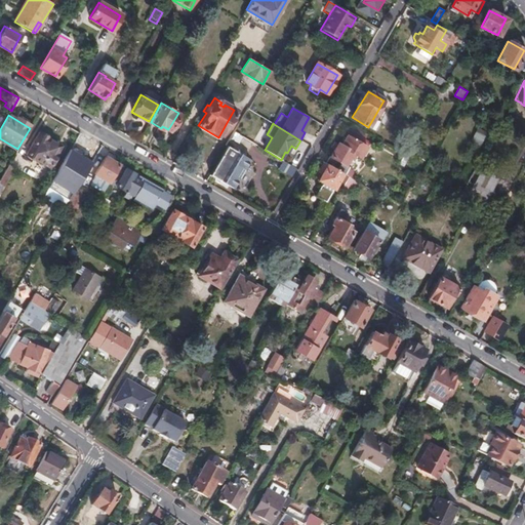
[(351,126),(347,133),(359,140),(363,133),(351,126)]
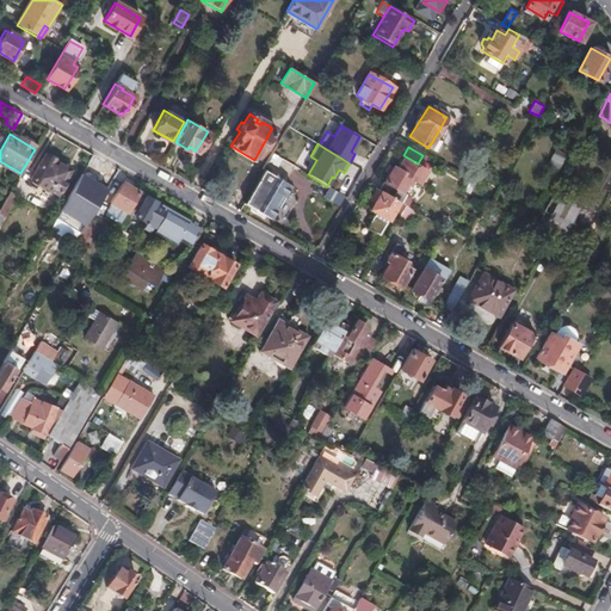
[(49,153),(48,155),(45,154),(30,179),(57,195),(72,170),(55,160),(56,156),(49,153)]
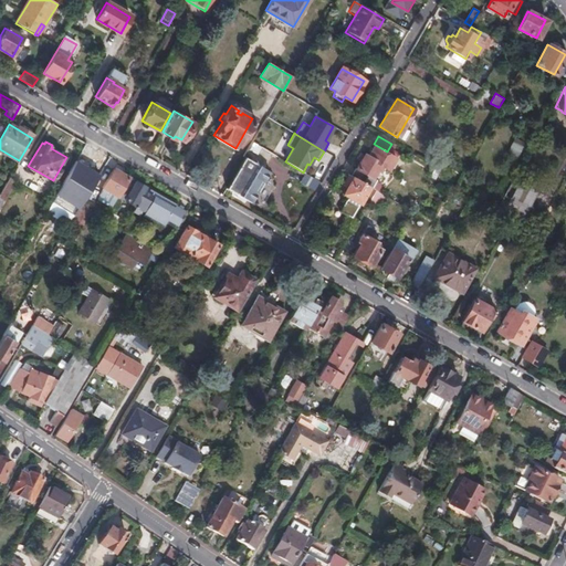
[(252,143),(249,150),(255,154),(260,147),(252,143)]
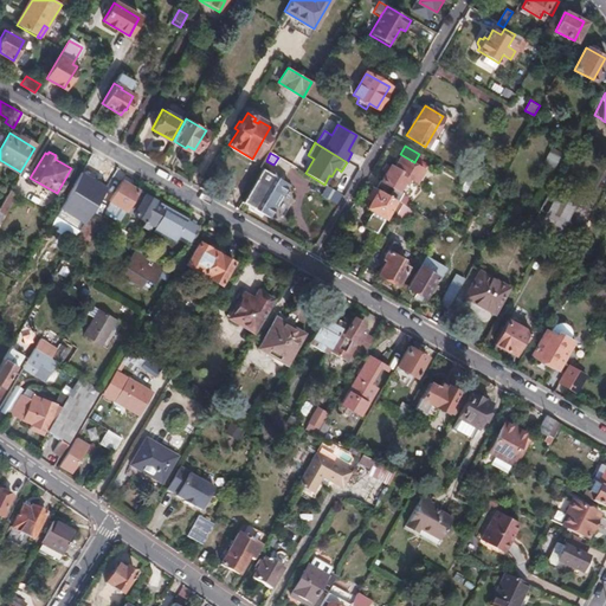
[(401,204),(405,206),(408,200),(406,195),(398,191),(403,182),(405,184),(408,178),(414,182),(416,180),(420,179),(423,174),(421,171),(423,171),(399,156),(398,159),(395,159),(393,162),(394,165),(393,168),(388,166),(375,188),(401,204)]
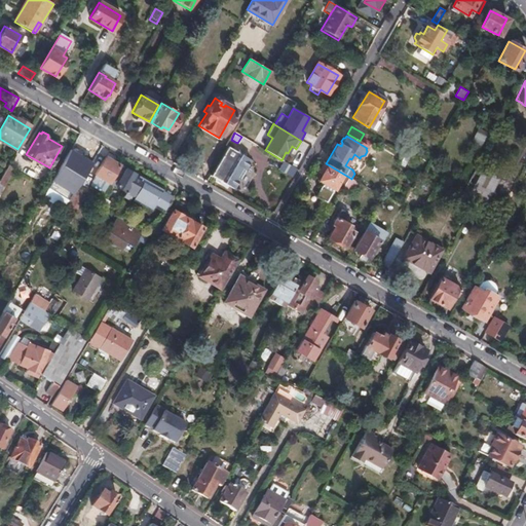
[(227,145),(210,175),(232,189),(250,159),(227,145)]
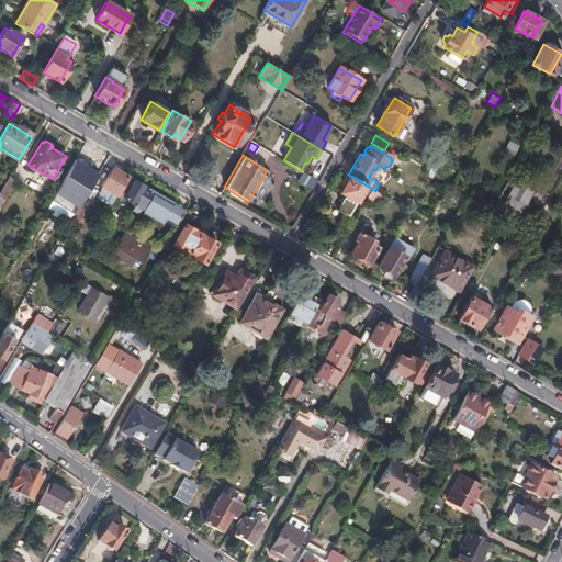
[(65,189),(82,200),(98,175),(79,164),(65,189)]
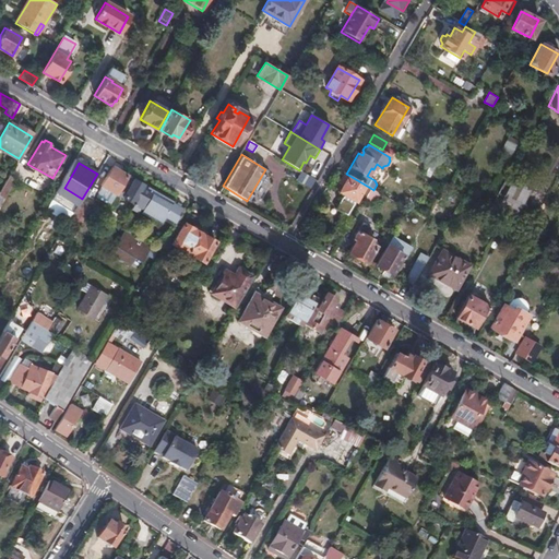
[(103,197),(100,199),(109,204),(126,176),(111,168),(102,186),(104,187),(99,194),(103,197)]
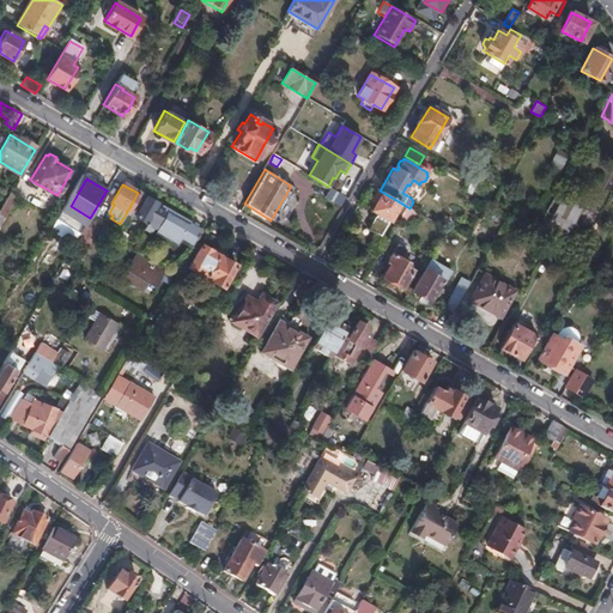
[(466,193),(472,195),(477,187),(471,184),(466,193)]
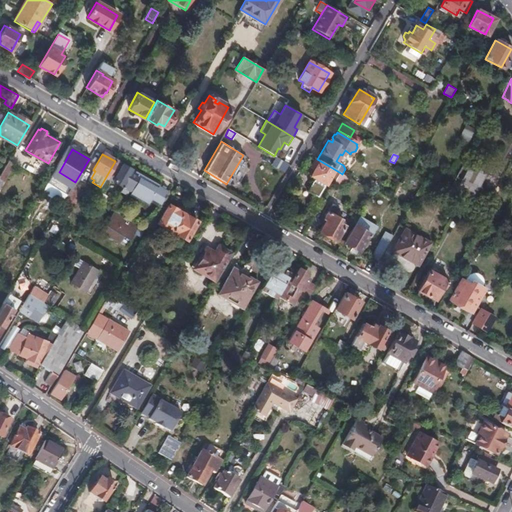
[(284,171),(288,164),(275,156),(271,163),(284,171)]
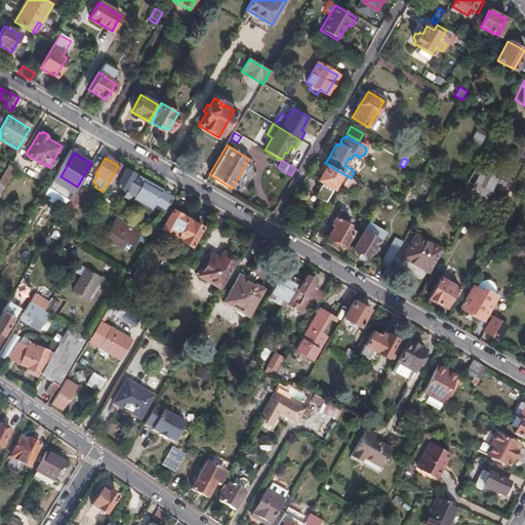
[(341,189),(348,176),(325,163),(322,162),(317,171),(321,174),(318,179),(323,183),(316,196),(326,202),(333,189),(339,192),(341,189)]
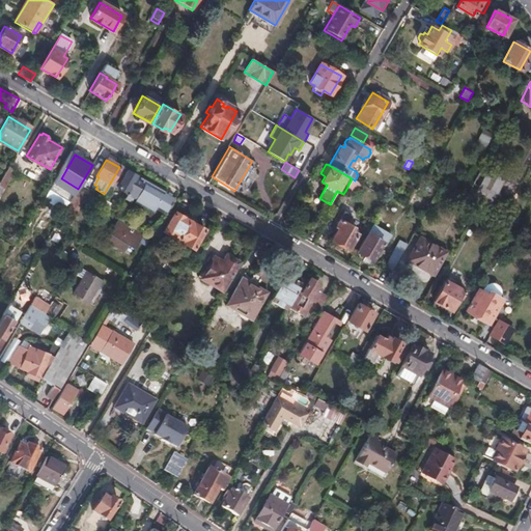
[(486,212),(487,212),(506,177),(483,165),(465,199),(478,206),(486,212)]
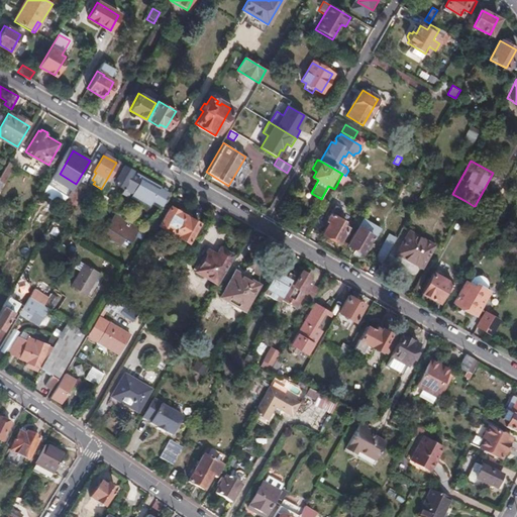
[(0,192),(15,167),(8,163),(0,176),(0,192)]
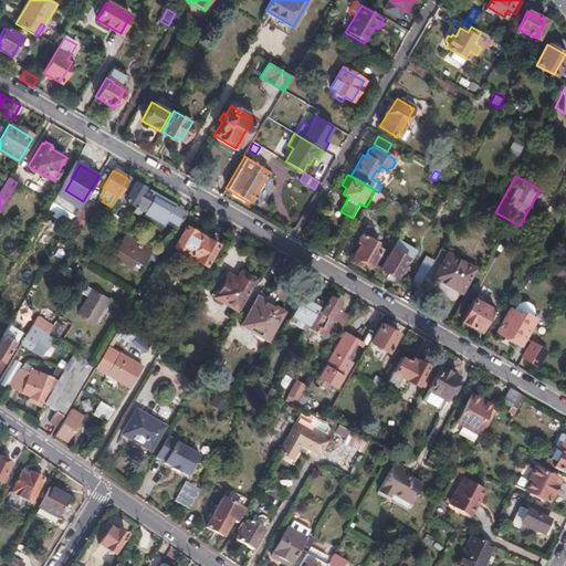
[(164,223),(171,209),(174,207),(147,191),(145,195),(140,192),(143,188),(134,182),(133,185),(127,181),(118,198),(135,207),(132,212),(138,216),(138,215),(142,211),(164,223)]
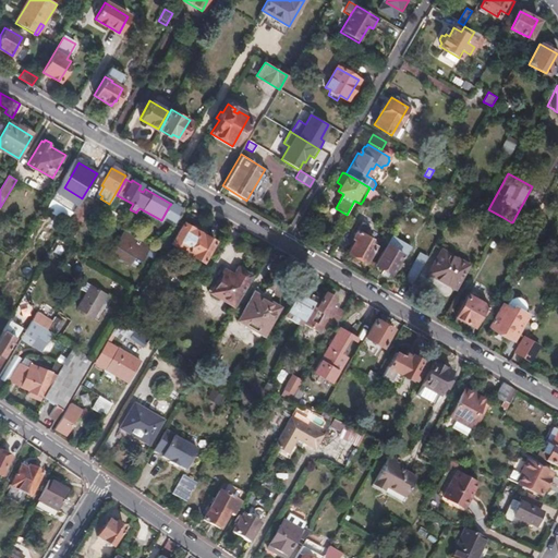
[(370,187),(363,201),(372,205),(378,193),(373,190),(370,187)]
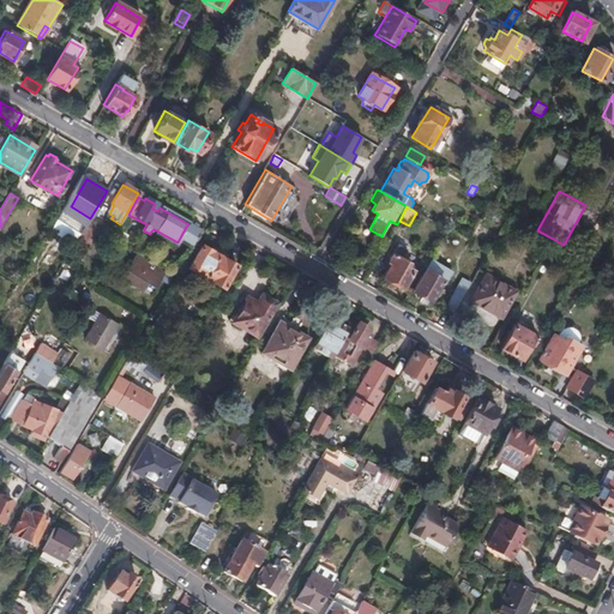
[(446,226),(453,229),(457,222),(451,218),(446,226)]
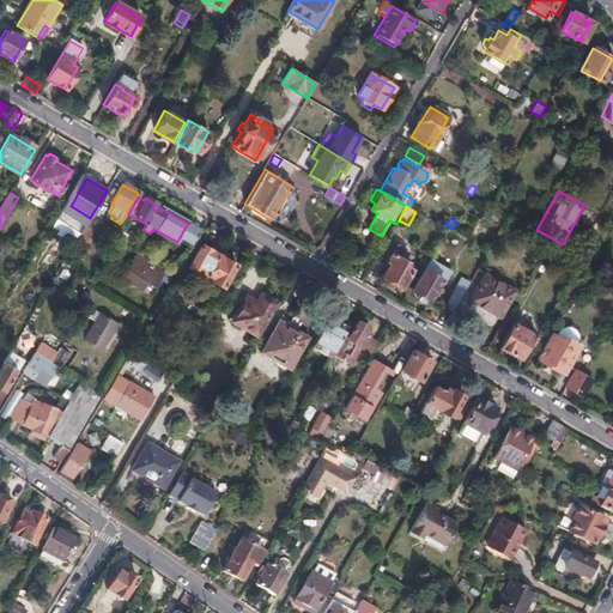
[(82,235),(91,242),(99,230),(89,224),(82,235)]
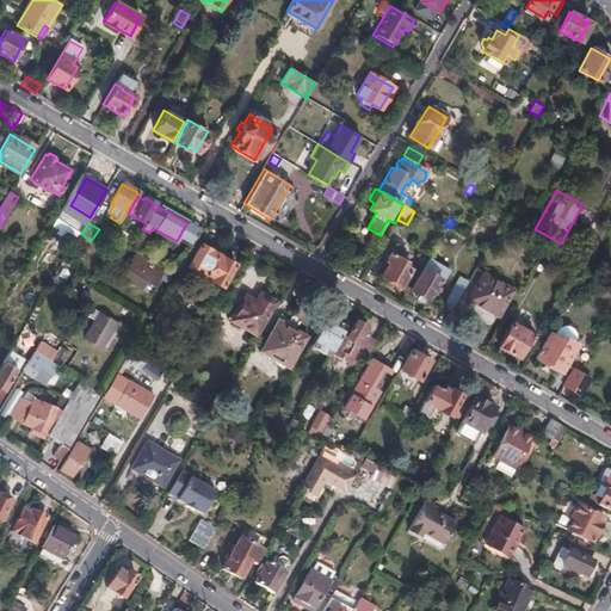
[(185,226),(177,241),(186,247),(196,230),(185,226)]
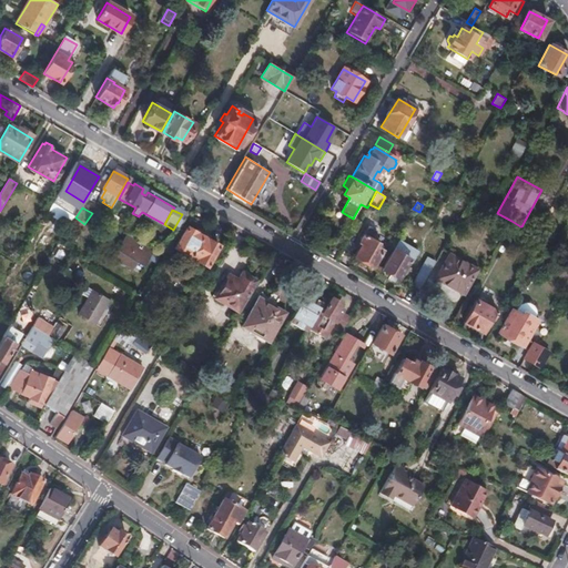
[(117,217),(110,214),(107,222),(112,225),(117,217)]
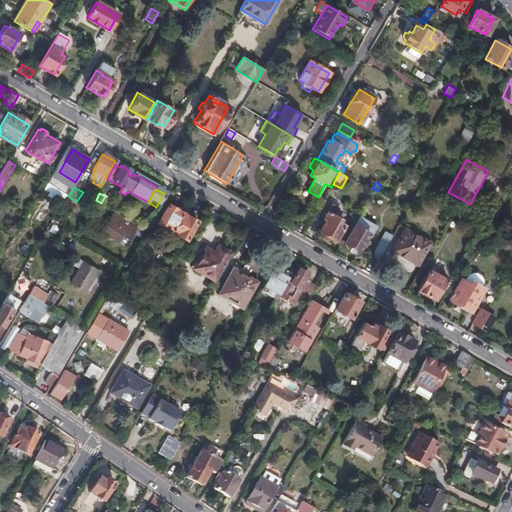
[(490,214),(491,215),(496,206),(489,202),(485,212),(490,214)]
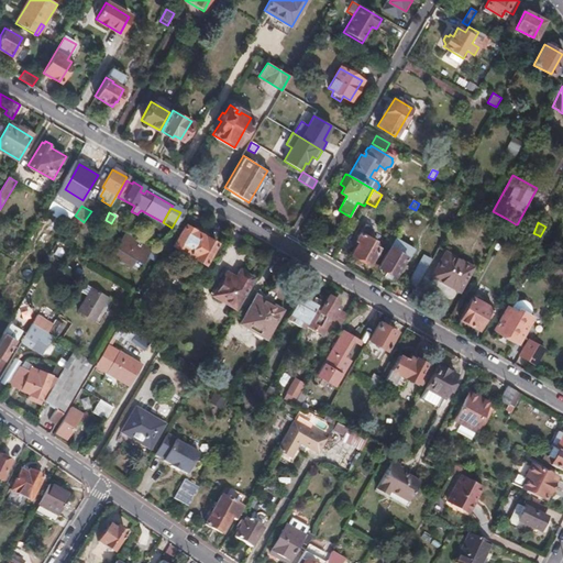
[(170,245),(187,254),(199,233),(183,224),(170,245)]
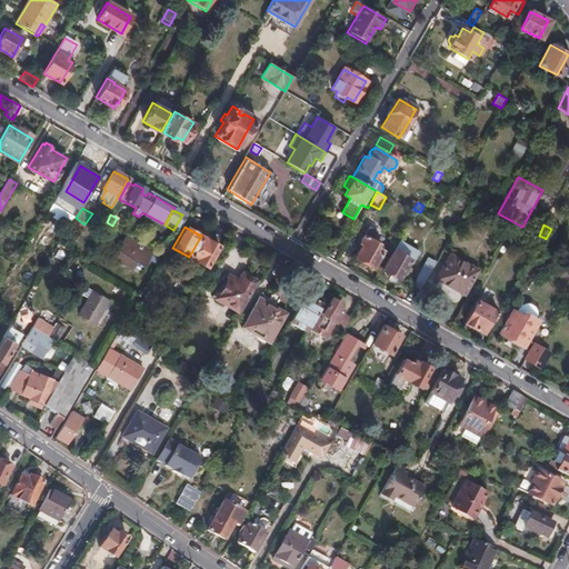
[(125,233),(109,258),(131,271),(140,257),(147,261),(153,250),(125,233)]
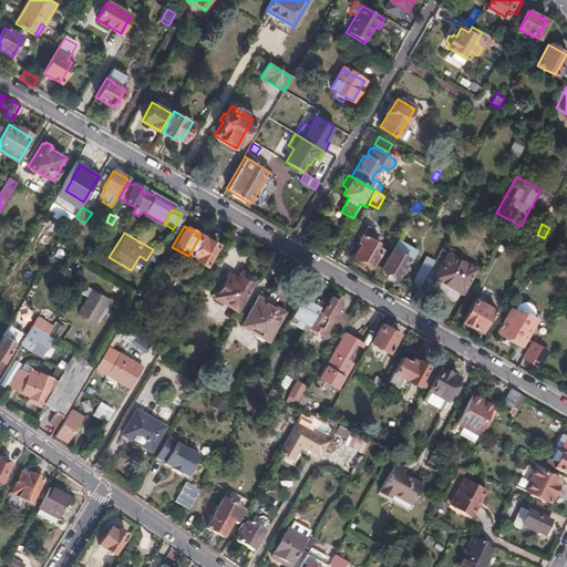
[(200,235),(188,256),(205,266),(217,245),(200,235)]
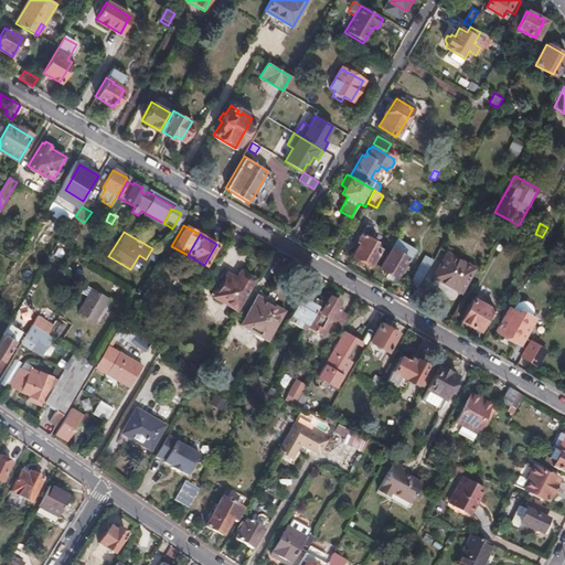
[(361,234),(356,242),(360,243),(353,255),(371,265),(379,249),(373,246),(375,242),(361,234)]
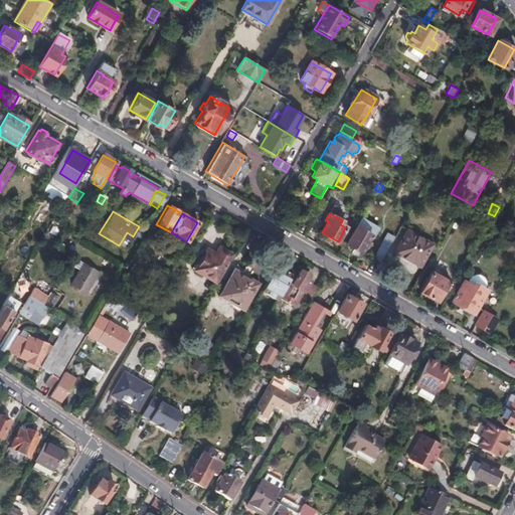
[(366,227),(364,231),(355,226),(345,243),(361,252),(370,235),(373,236),(375,232),(374,229),(370,226),(366,227)]
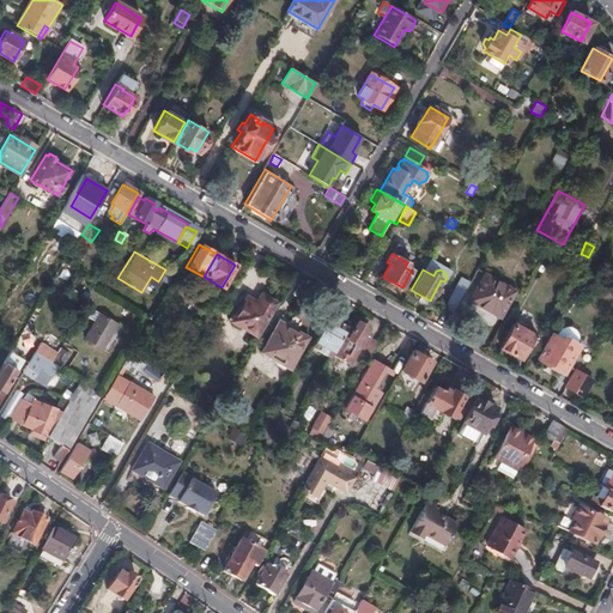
[(472,299),(499,315),(513,291),(485,275),(472,299)]
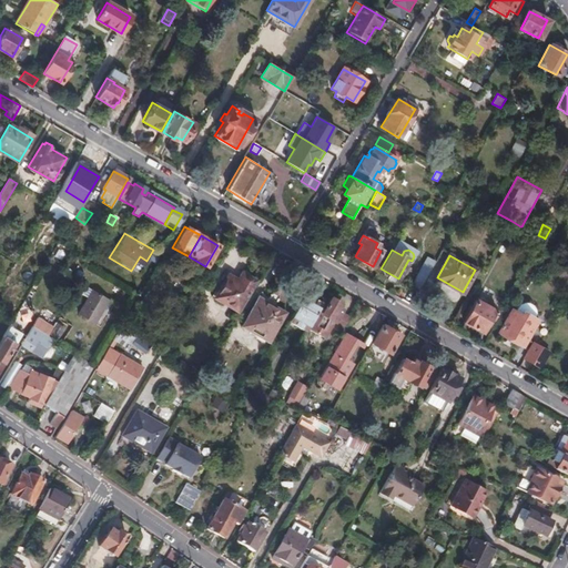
[(411,285),(419,291),(435,262),(427,257),(411,285)]
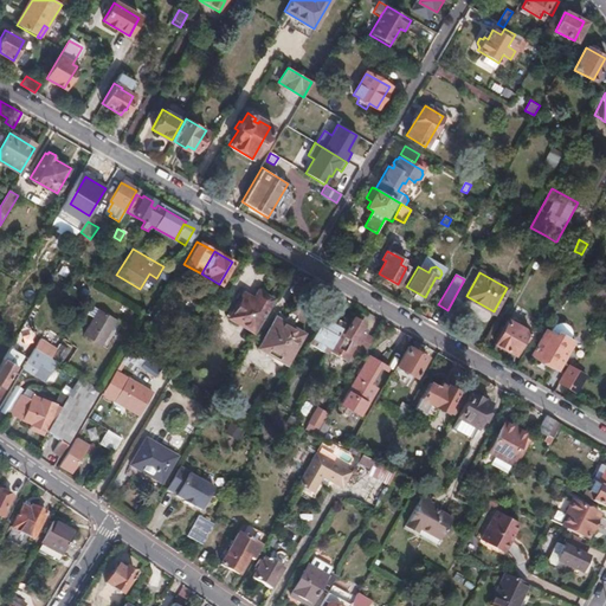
[(272,300),(262,294),(257,302),(243,294),(230,316),(253,330),(272,300)]
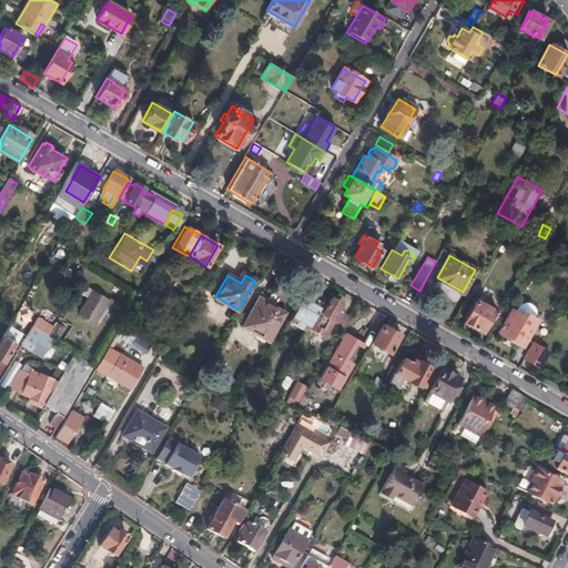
[(81,295),(87,298),(92,291),(85,286),(81,295)]
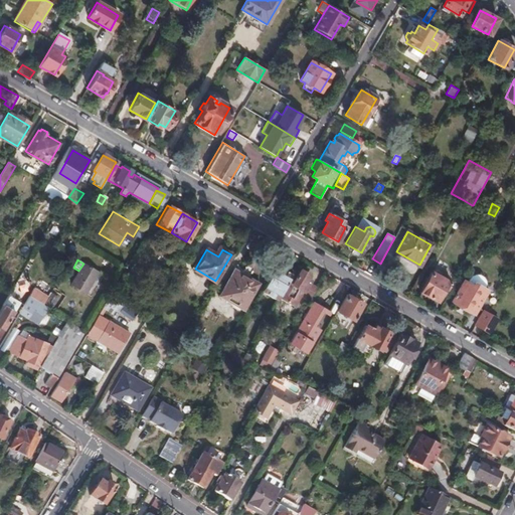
[(99,273),(83,264),(78,271),(70,285),(86,294),(99,273)]
